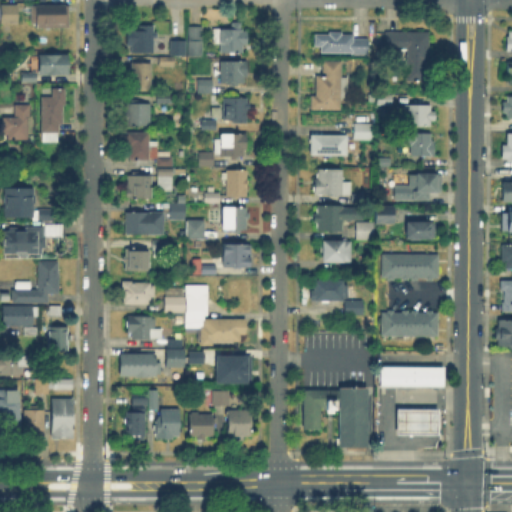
[(69,7),(69,28),(36,28),(36,22),(30,22),(30,7),(36,7),(36,6),(69,7)]
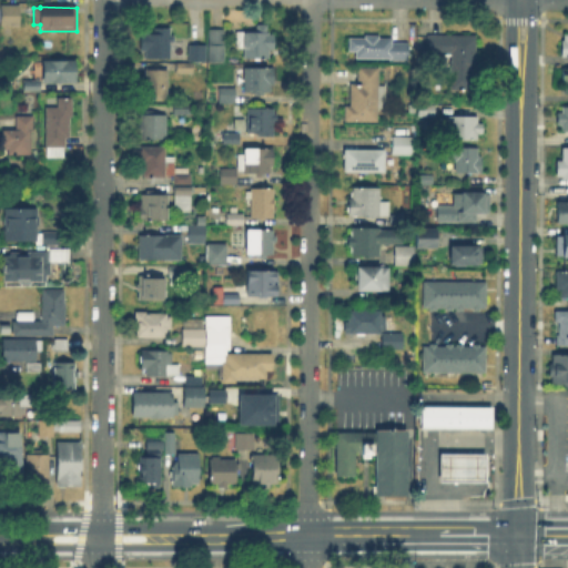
[(170,27),(169,36),(173,36),(173,46),(169,46),(169,59),(145,58),(145,50),(141,50),(141,33),(154,33),(154,27),(170,27)]
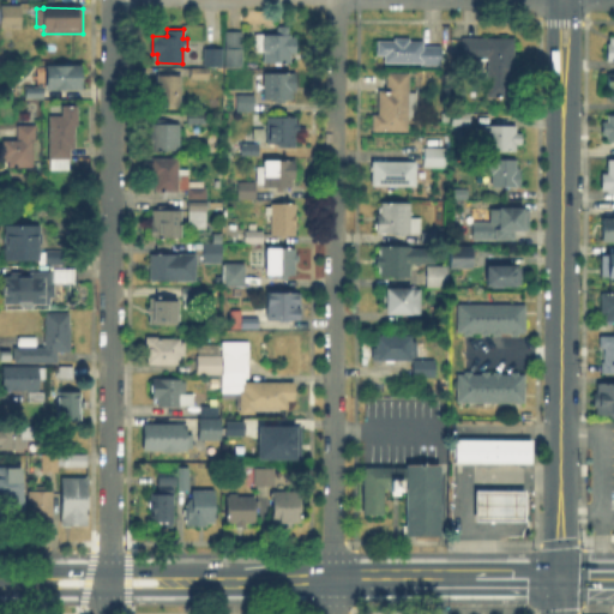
[(289,29),(289,38),(296,38),(296,54),(292,54),(290,54),(290,65),(266,65),(266,54),(260,54),(260,38),(278,38),(278,29),(289,29)]
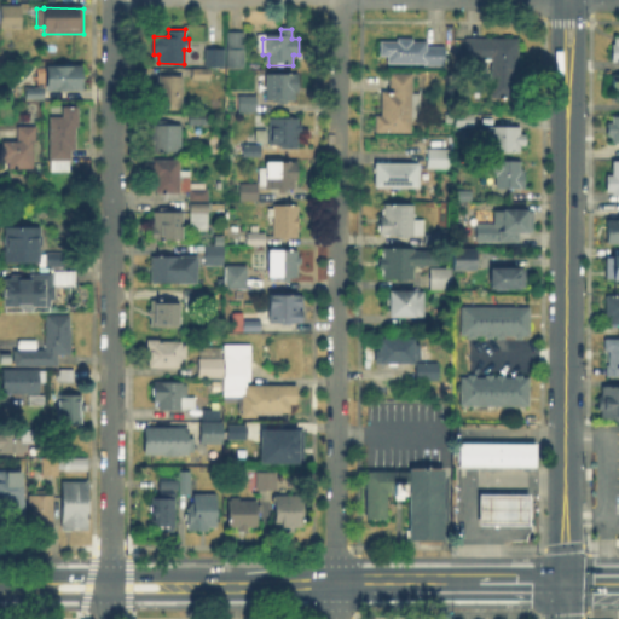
[(244,68),(229,68),(229,33),(244,34),(244,68)]
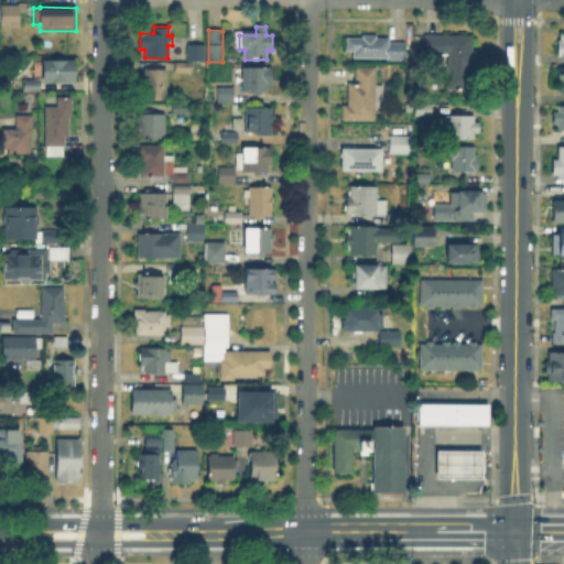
[(470,35),(473,35),(473,53),(476,53),(476,61),(469,61),(469,89),(447,89),(447,55),(425,55),(425,35),(470,35)]
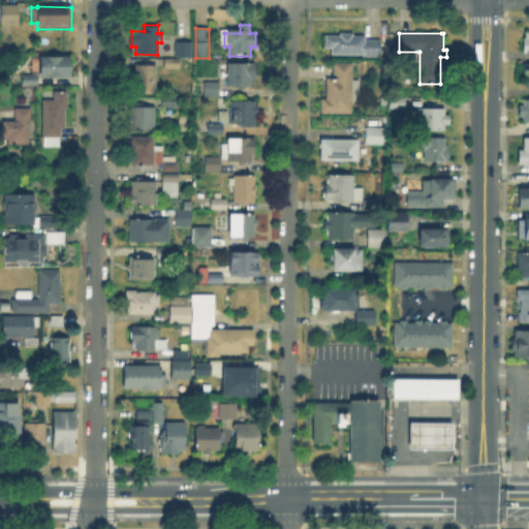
[(353,34),(353,37),(369,37),(369,41),(380,41),(380,48),(389,48),(389,55),(332,55),(332,49),(324,49),(324,37),(339,37),(339,34),(353,34)]
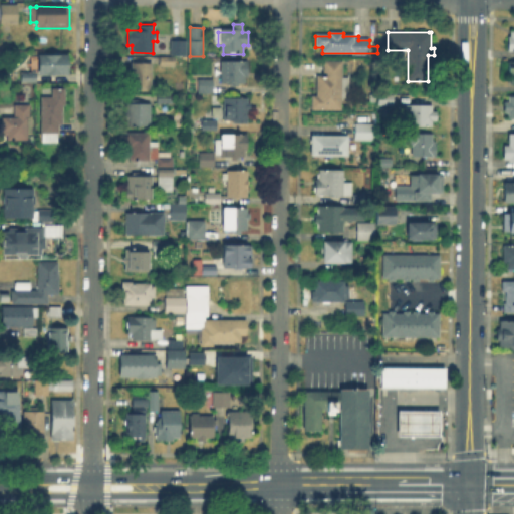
[(168,50),(168,41),(187,41),(187,50),(168,50)]
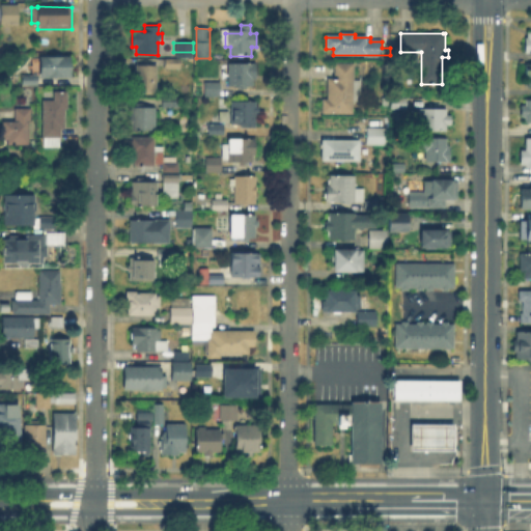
[(162,66),(162,57),(177,57),(177,66),(162,66)]
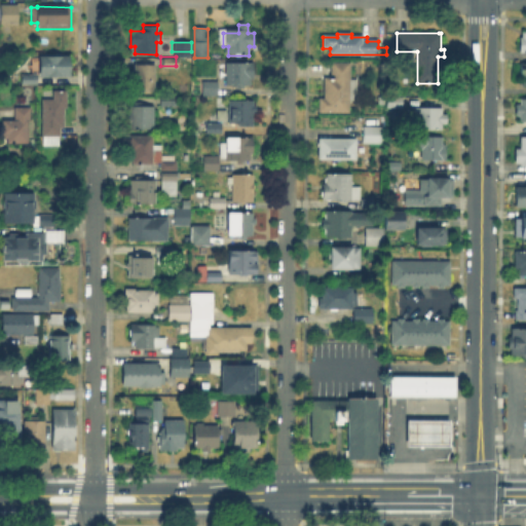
[(69,77),(41,77),(41,58),(70,58),(69,77)]
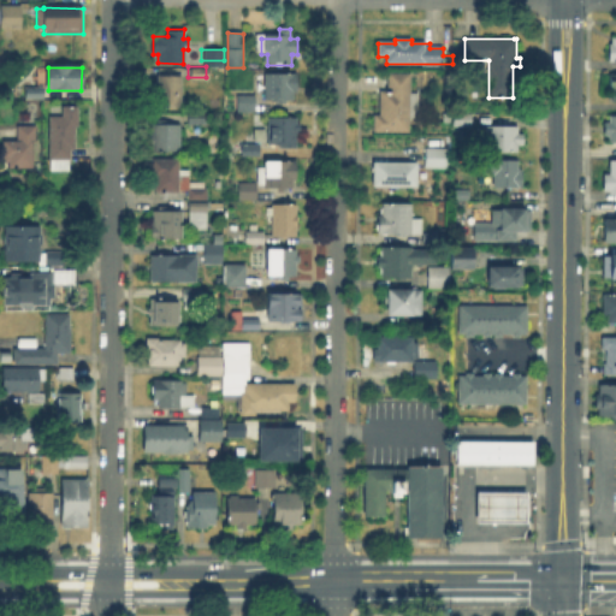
[(412,75),(412,93),(418,93),(418,118),(412,118),(412,132),(374,132),(374,118),(381,118),(381,93),(390,93),(390,75),(412,75)]
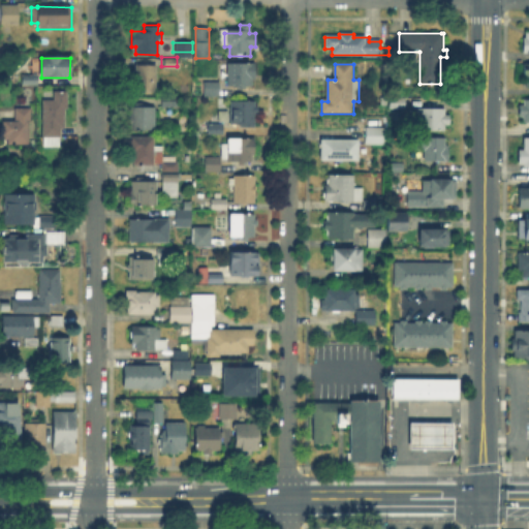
[(254,81),(254,88),(229,88),(229,81),(227,81),(227,65),(256,66),(256,81),(254,81)]
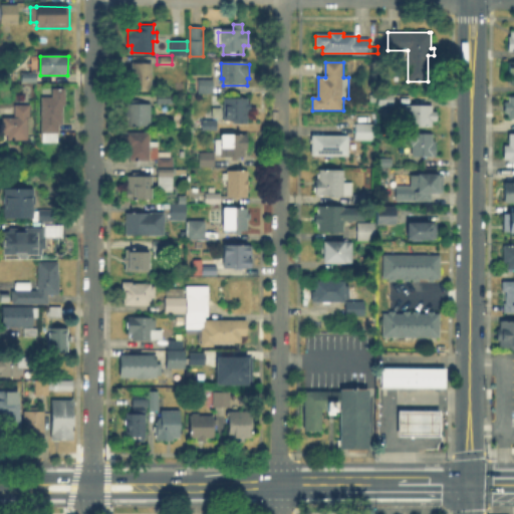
[(152,65),(152,89),(135,89),(135,82),(129,82),(130,71),(135,71),(135,65),(152,65)]
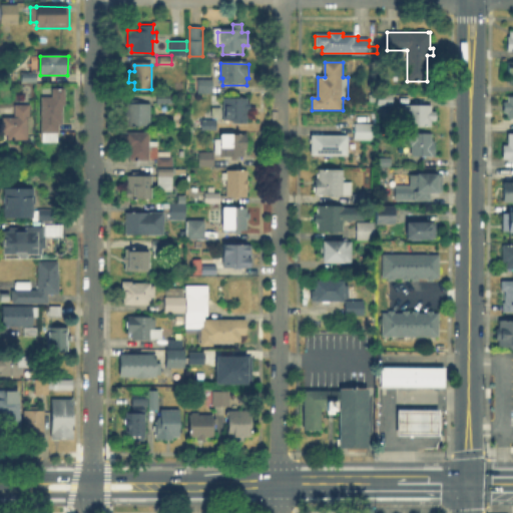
[(34,80),(18,80),(18,71),(34,71),(34,80)]
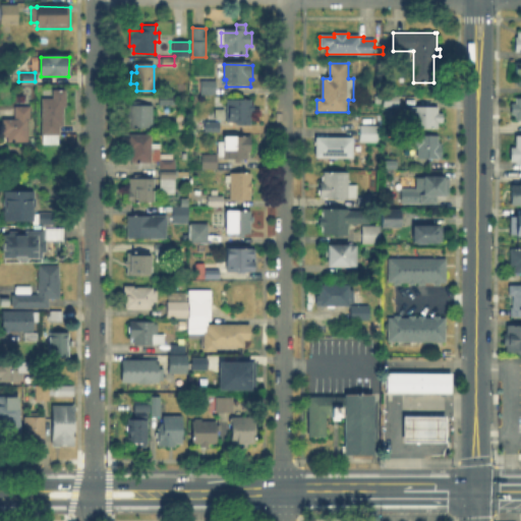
[(197,78),(213,78),(213,94),(197,94),(197,78)]
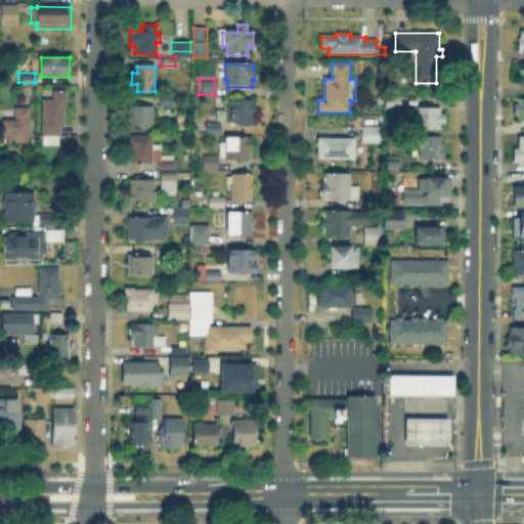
[(54,144),(42,144),(43,100),(53,100),(53,92),(66,92),(66,107),(63,107),(63,144),(54,144)]
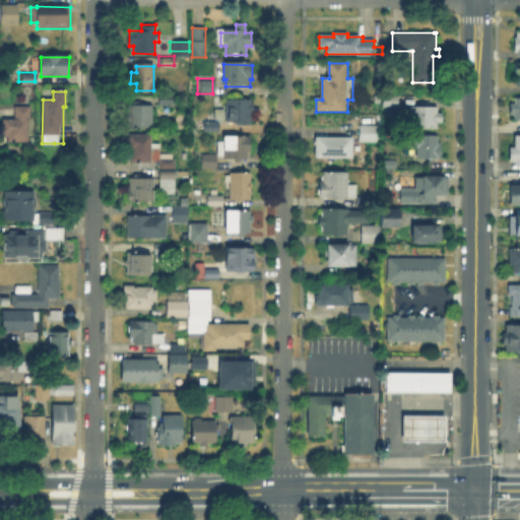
[(158,103),(158,93),(174,93),(174,103),(158,103)]
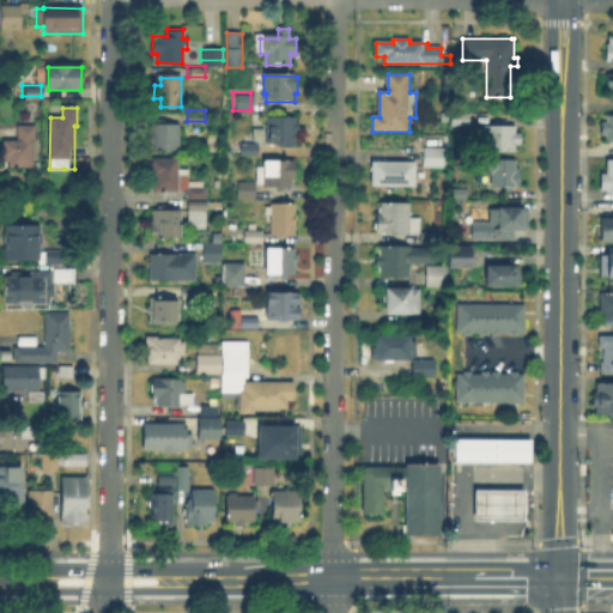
[(612,138),(612,114),(599,114),(599,138),(612,138)]
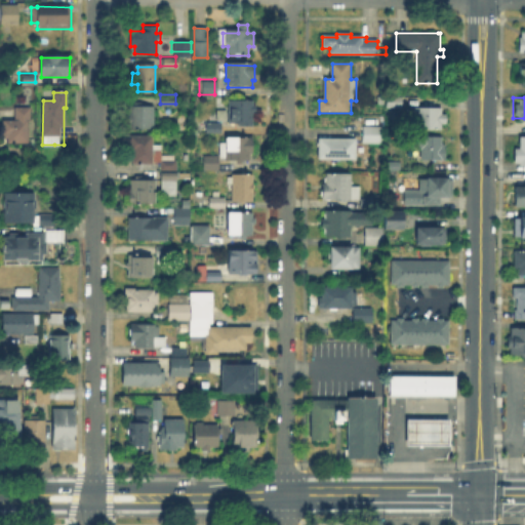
[(402,108),(387,108),(387,98),(402,98),(402,108)]
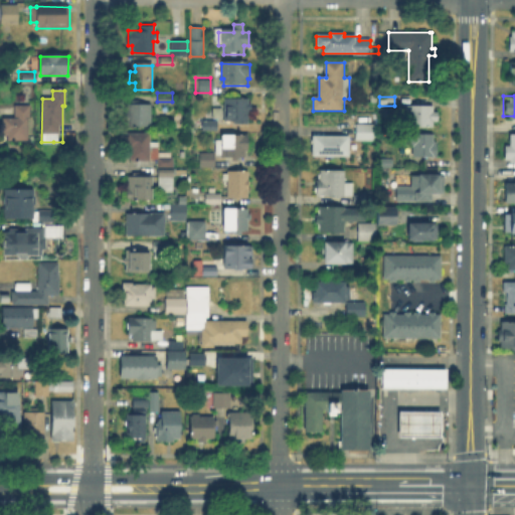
[(247,100),(247,125),(233,125),(233,122),(224,122),(224,121),(222,121),(222,112),(224,113),(225,100),(247,100)]
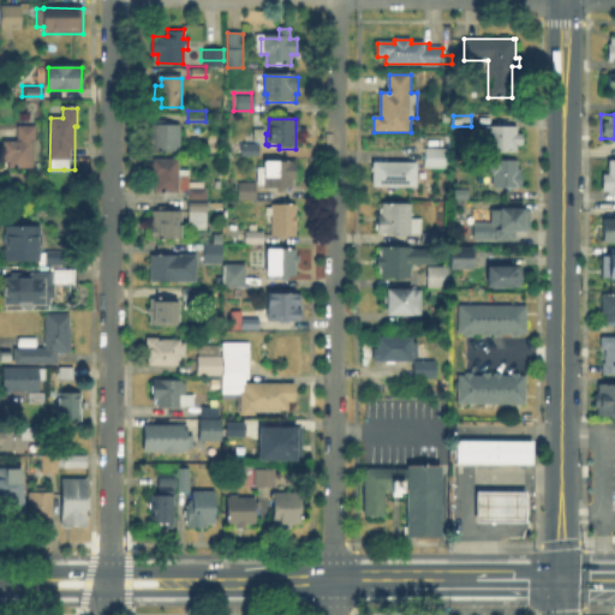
[(166,121),(166,124),(179,124),(179,151),(154,151),(154,124),(157,124),(157,121),(166,121)]
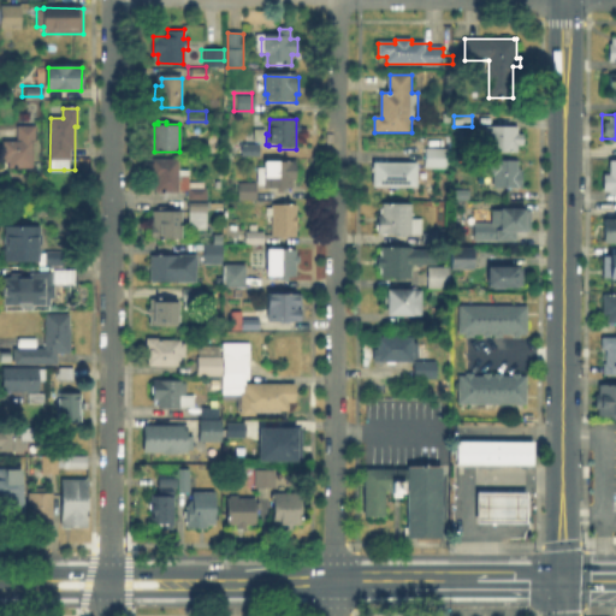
[(17,169),(5,169),(5,142),(17,142),(17,128),(36,128),(35,169),(17,169)]
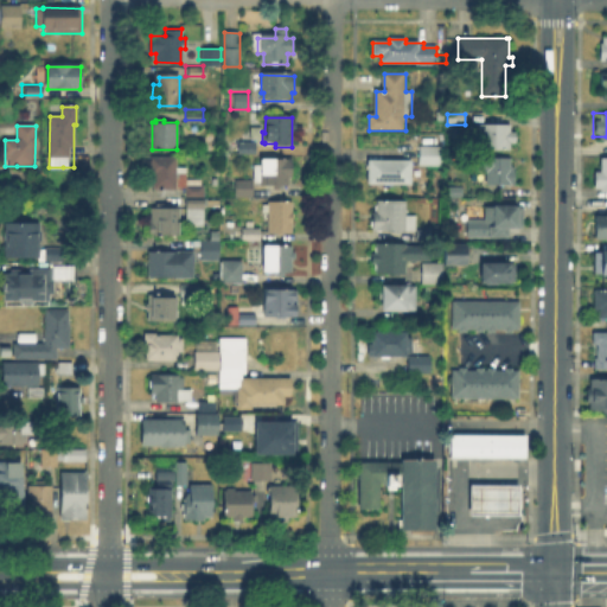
[(510,126),(510,132),(516,132),(516,144),(510,144),(510,151),(480,151),(480,126),(510,126)]
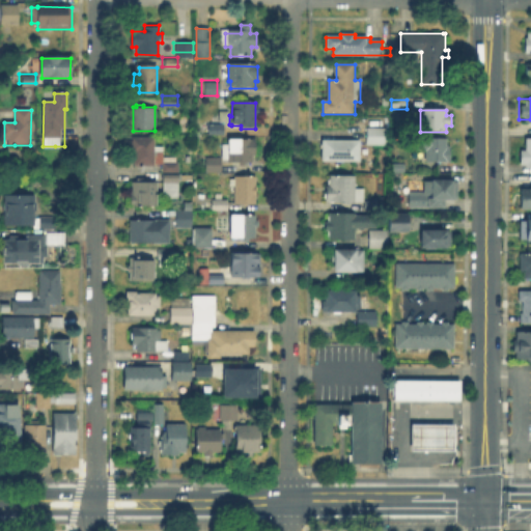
[(206,133),(206,123),(224,124),(223,133),(206,133)]
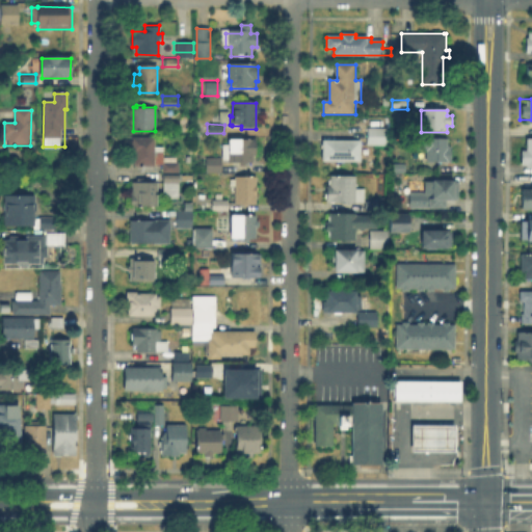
[(386,145),(369,145),(369,130),(387,130),(386,145)]
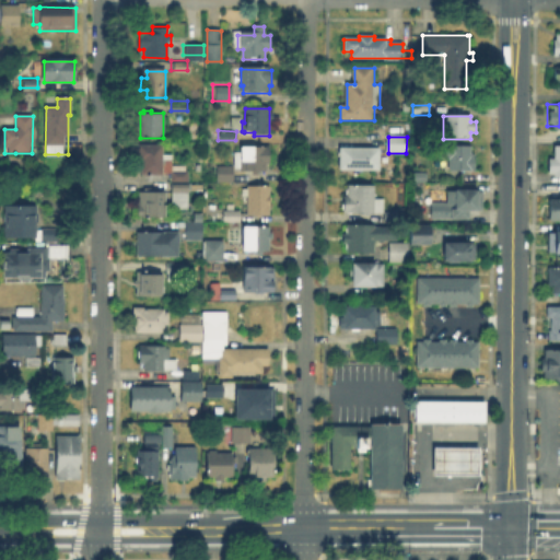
[(559,143),(551,144),(551,156),(546,156),(546,174),(559,174),(559,143)]
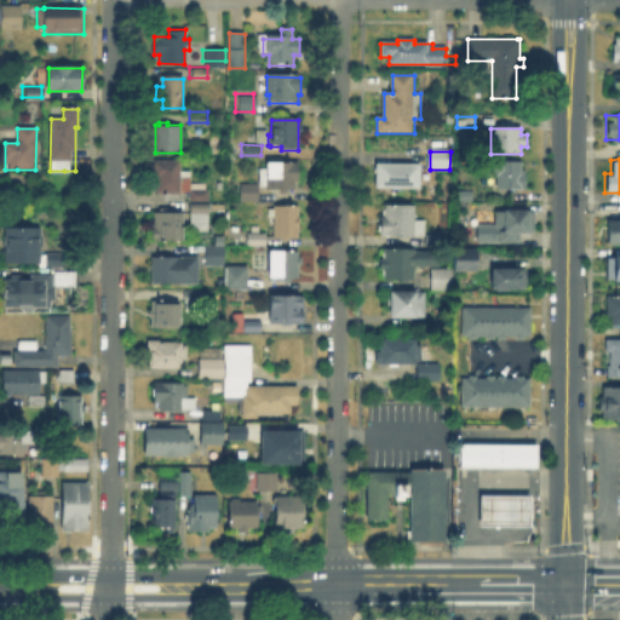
[(184,162),(184,173),(189,173),(189,194),(156,194),(156,177),(153,177),(153,162),(184,162)]
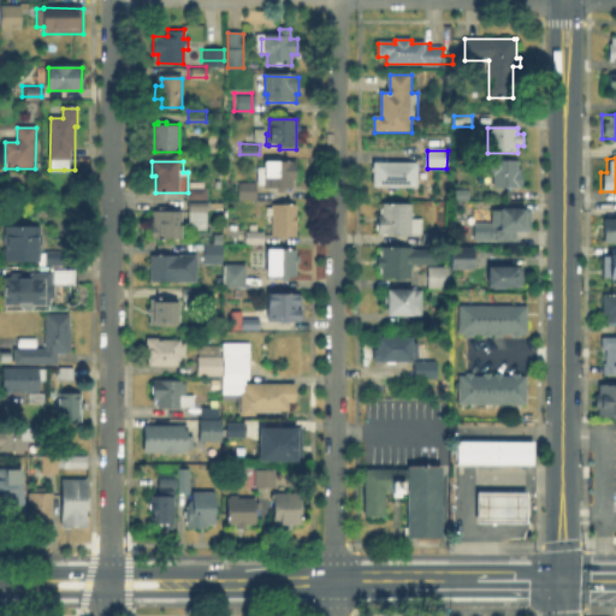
[(516,161),(516,163),(519,163),(519,176),(522,176),(522,189),(495,189),(495,175),(483,175),(483,161),(516,161)]
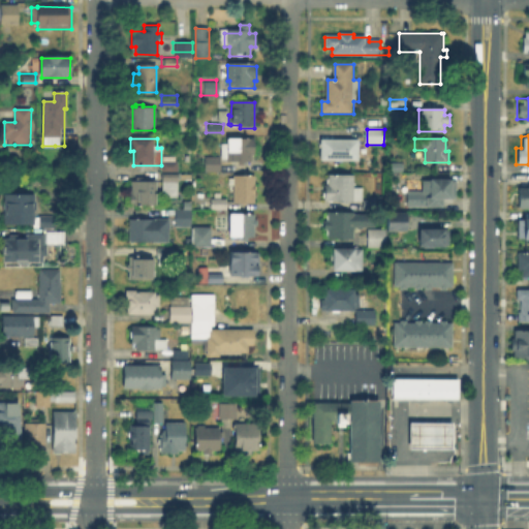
[(253,141),(253,162),(246,162),(246,165),(232,165),(232,162),(229,162),(229,161),(222,161),(222,146),(229,146),(229,141),(253,141)]
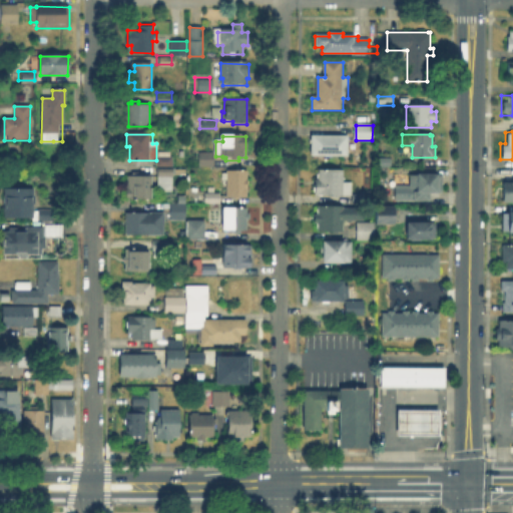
[(348,137),(348,143),(355,143),(355,150),(348,150),(348,154),(312,154),(312,137),(348,137)]
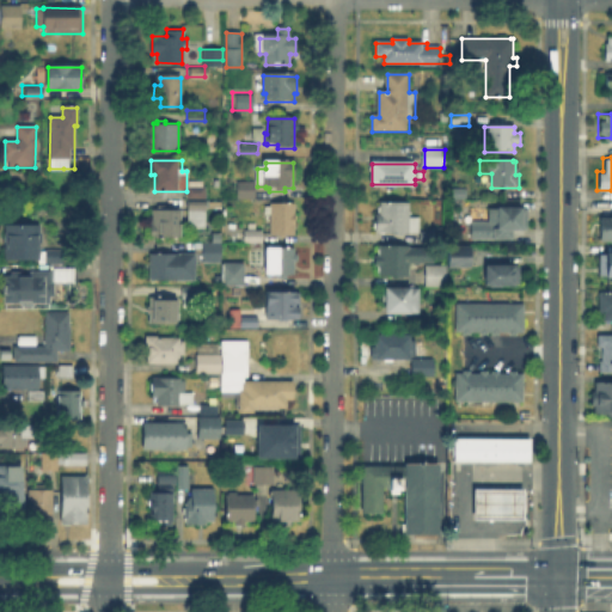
[(254,199),(238,199),(238,183),(254,183),(254,199)]
